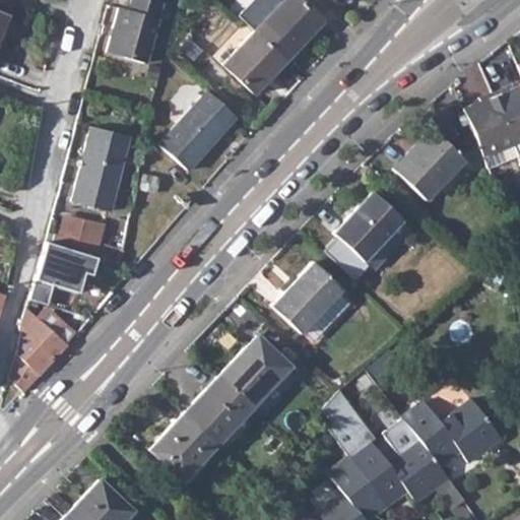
[(145,61),(161,1),(157,0),(129,0),(128,8),(118,6),(106,50),(145,61)]
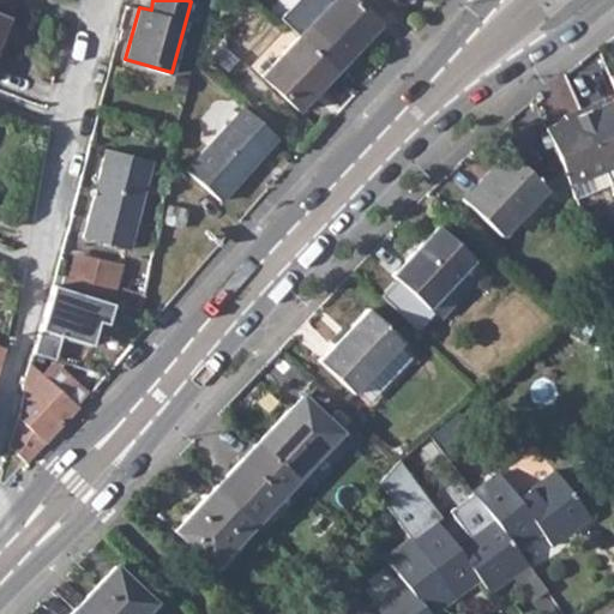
[(378,25),(351,0),(331,0),(323,10),(313,0),(312,0),(289,24),(300,34),(298,36),(335,71),(378,25)]
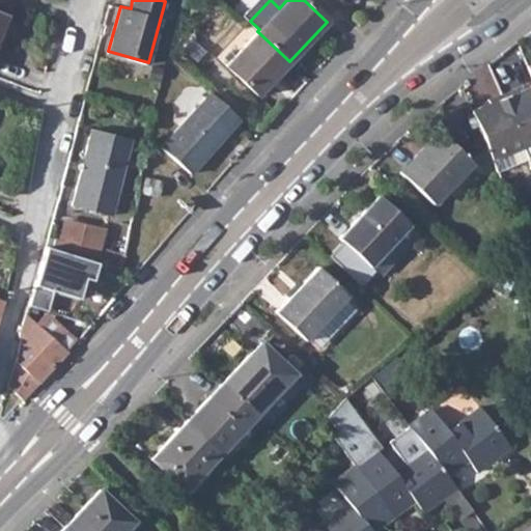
[(289,61),(257,31),(225,65),(257,95),(289,61)]
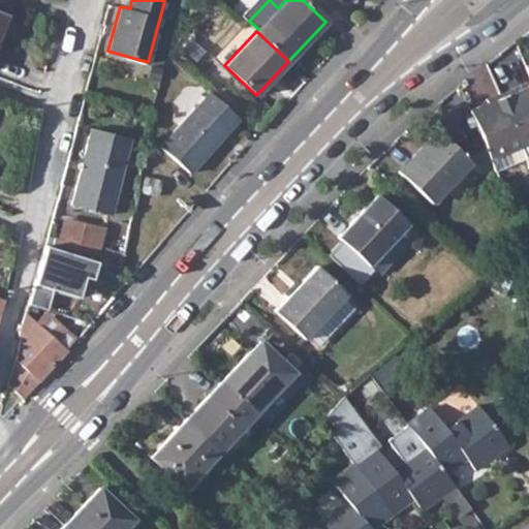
[(515,90),(500,95),(521,146),(528,143),(528,88),(517,94),(515,90)]
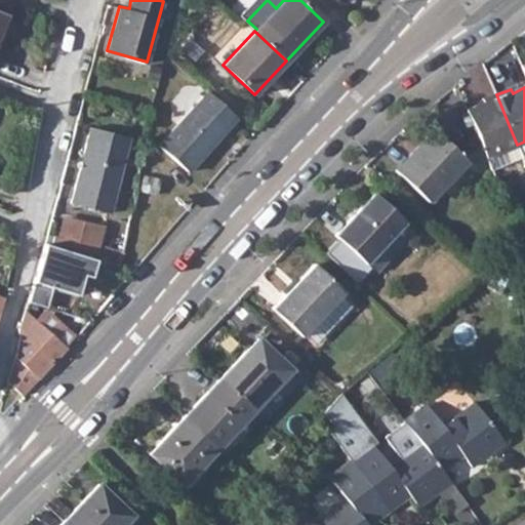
[(187,171),(235,118),(206,91),(158,146),(187,171)]
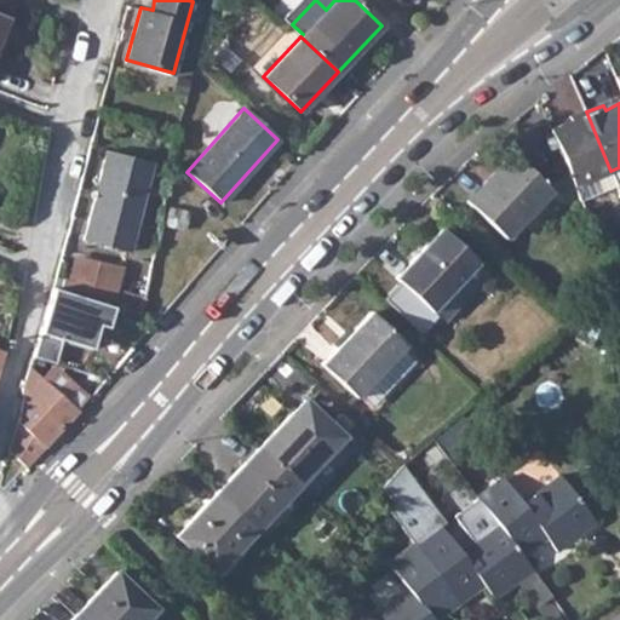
[(575,185),(610,171),(586,112),(570,119),(572,124),(552,131),(575,185)]
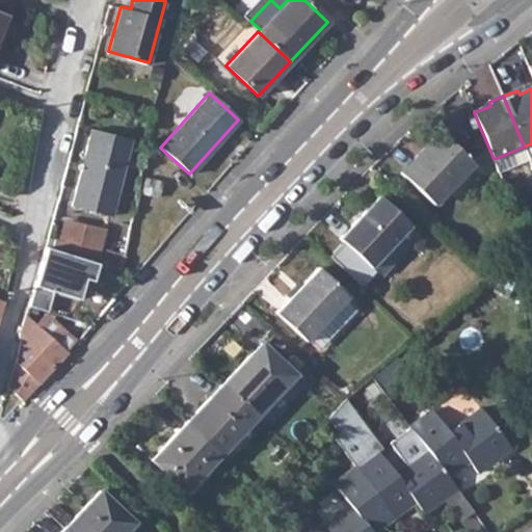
[(113,214),(132,138),(92,128),(73,204),(113,214)]
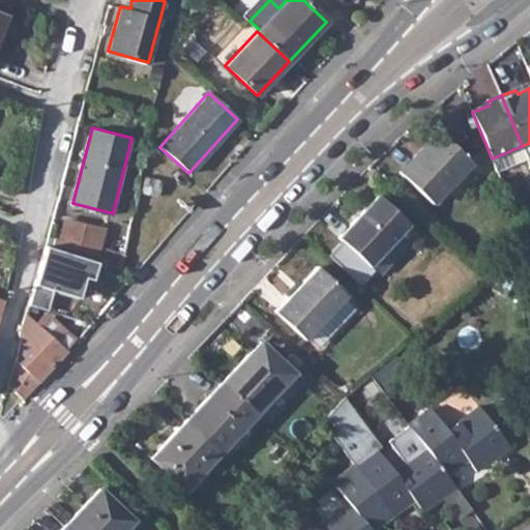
[(403,174),(434,205),(473,164),(441,134),(403,174)]
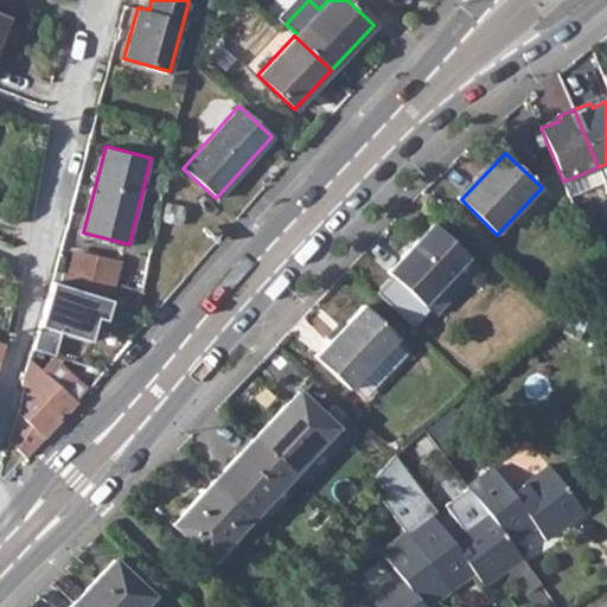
[(427,306),(429,305),(470,260),(472,259),(436,225),(391,273),(427,306)]
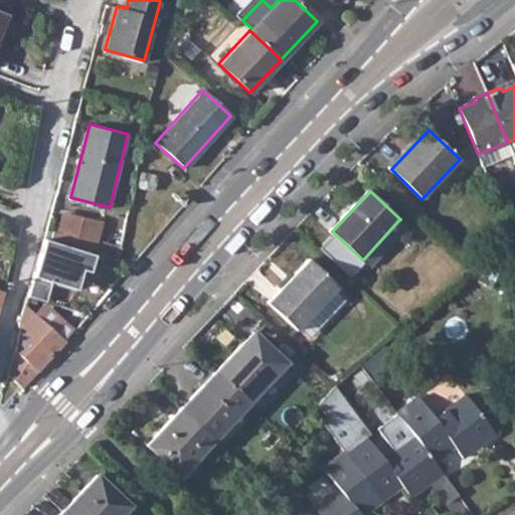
[(102,222),(65,212),(59,231),(53,230),(52,236),(65,240),(64,244),(89,251),(94,253),(102,222)]
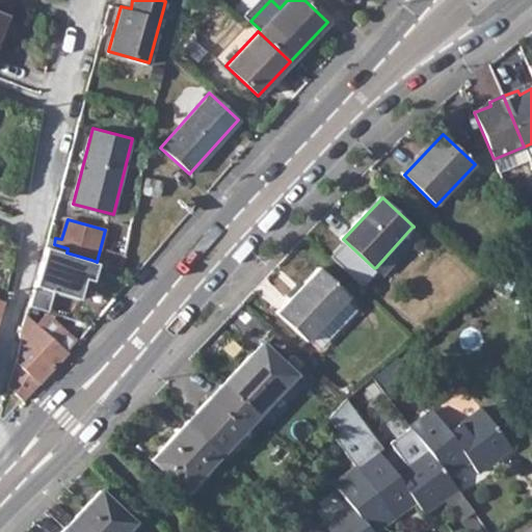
[(425,240),(411,228),(376,267),(388,278),(425,240)]
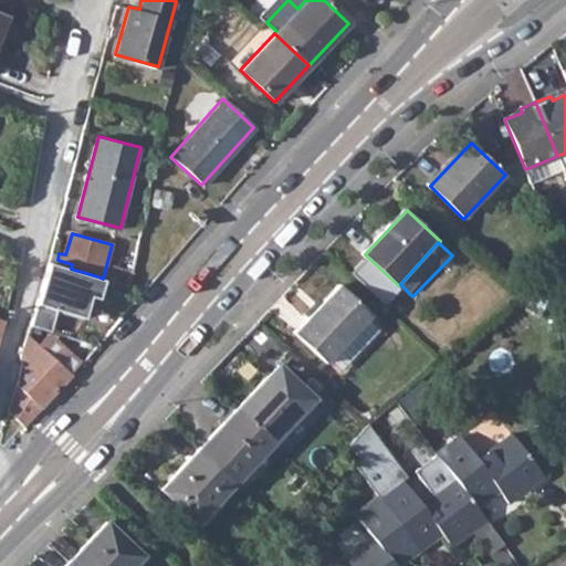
[(97,276),(71,269),(64,290),(91,297),(97,276)]
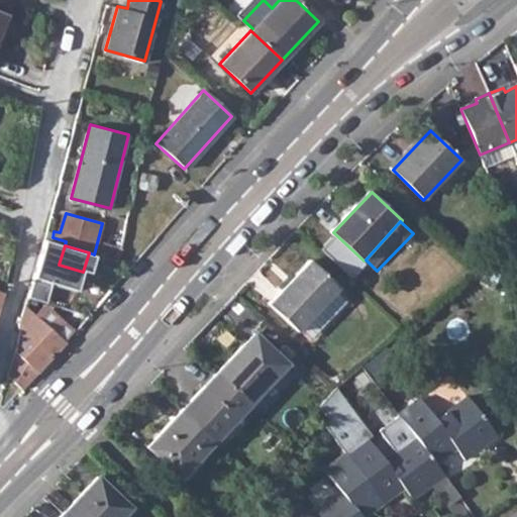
[(300,333),(303,330),(337,293),(341,289),(312,262),(271,305),(300,333)]
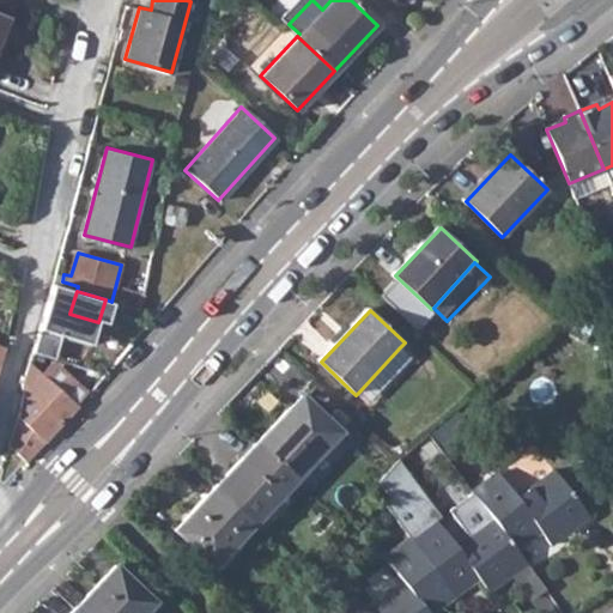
[(416,360),(400,347),(359,392),(374,405),(416,360)]
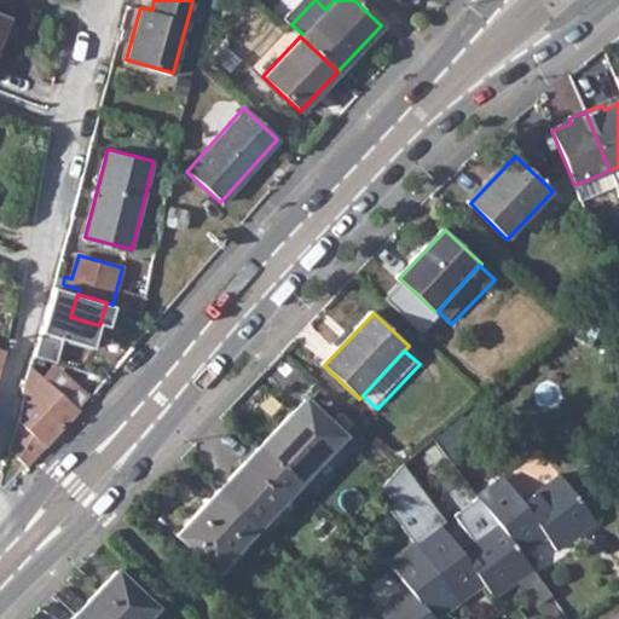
[(40,375),(75,408),(87,395),(51,364),(40,375)]
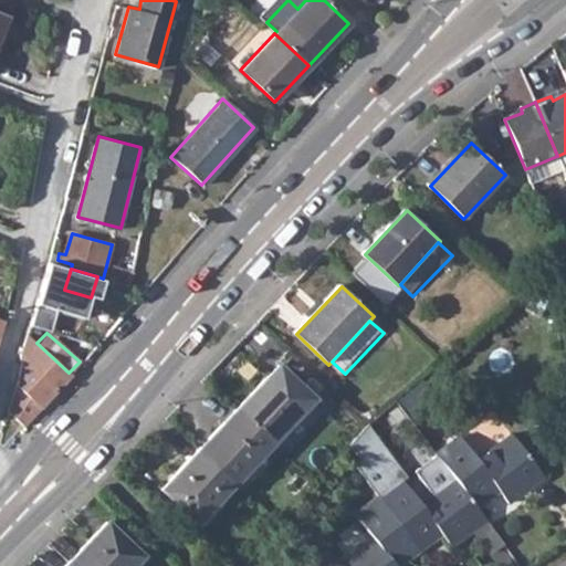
[(37,343),(27,334),(19,359),(21,359),(17,385),(7,411),(23,427),(71,375),(69,373),(37,343)]
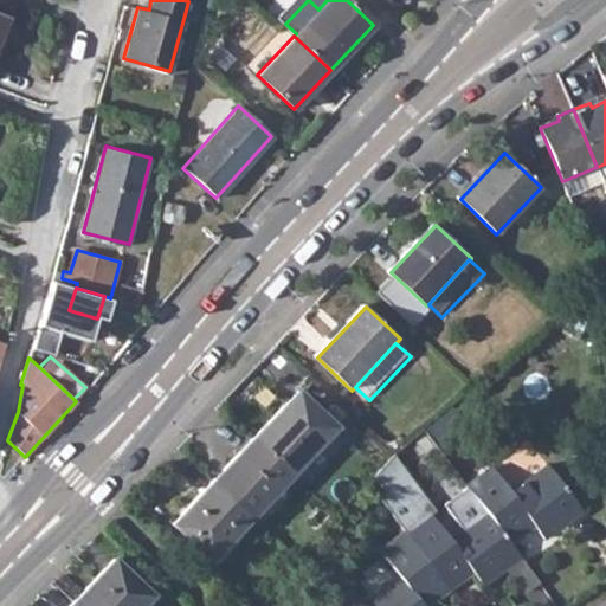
[(257,439),(297,476),(341,430),(302,393),(257,439)]
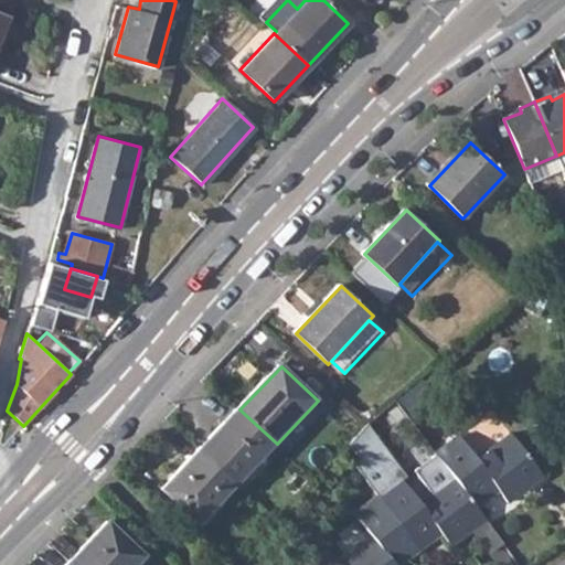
[(201,450),(238,486),(277,444),(240,409),(201,450)]
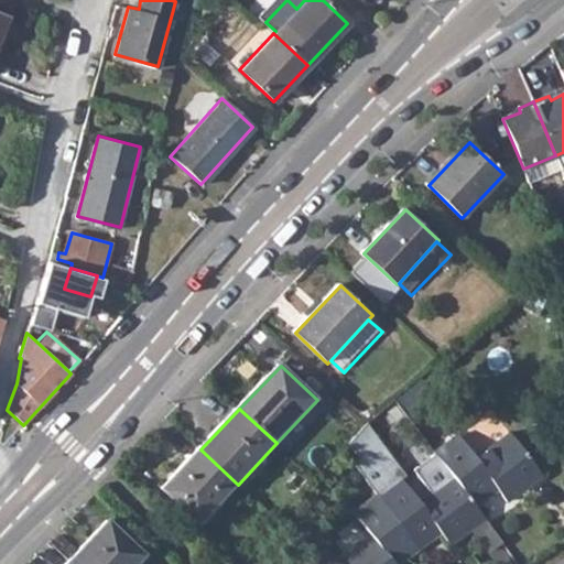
[(453,473),(476,503),(498,486),(508,498),(541,473),(509,430),(476,455),(457,433),(435,449),(453,473)]
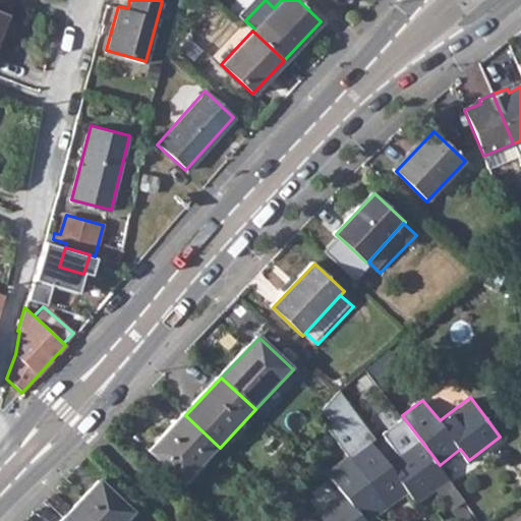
[(151,452),(184,484),(220,448),(185,415),(151,452)]
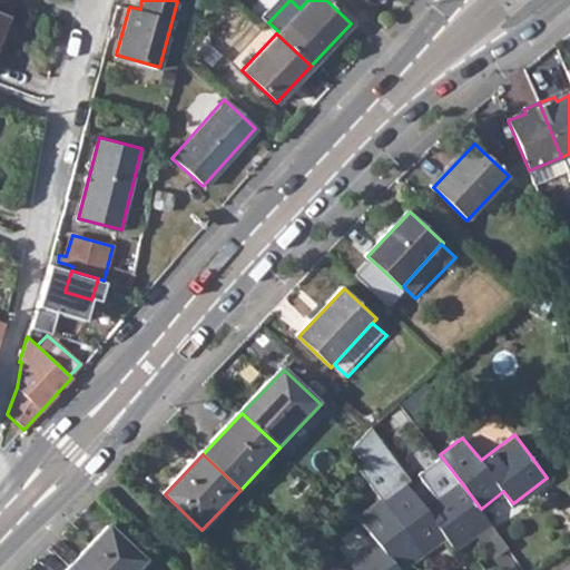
[(381,500),(422,554),(445,537),(454,548),(490,521),(481,509),(458,478),(423,504),(405,481),(381,500)]
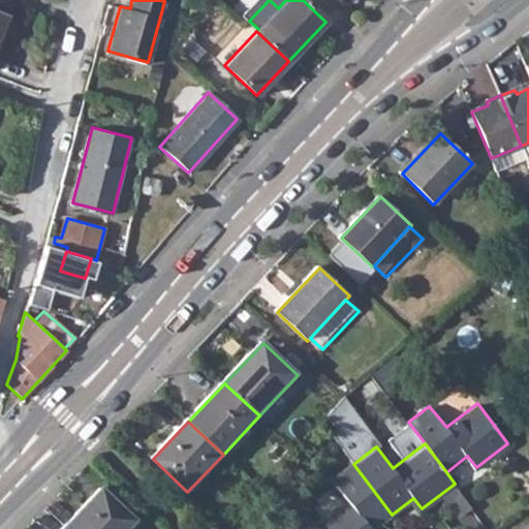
[(452,475),(464,486),(477,469),(466,459),(452,475)]
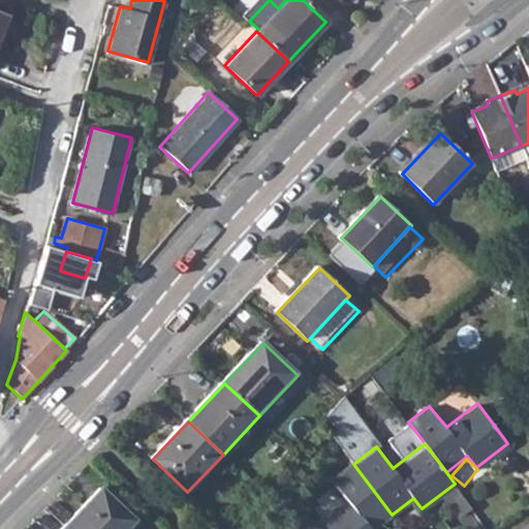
[(318,526),(320,528),(372,528),(392,515),(353,464),(333,479),(349,502),(318,526)]
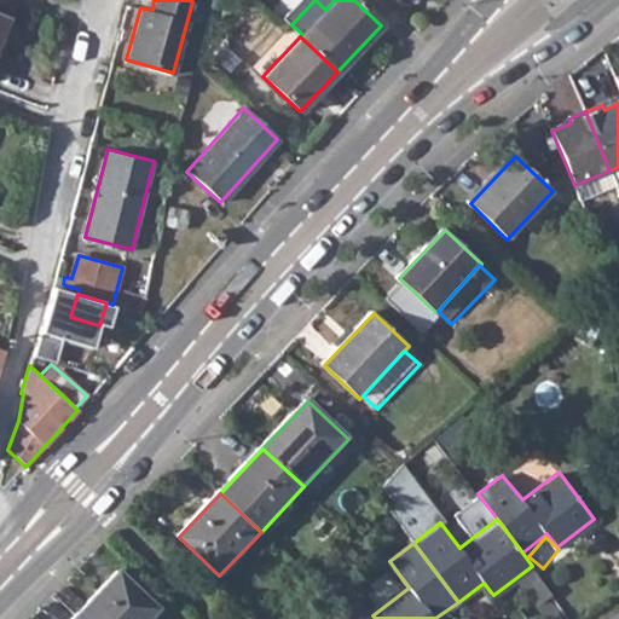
[(80,617),(82,618),(150,618),(158,609),(120,573),(80,617)]
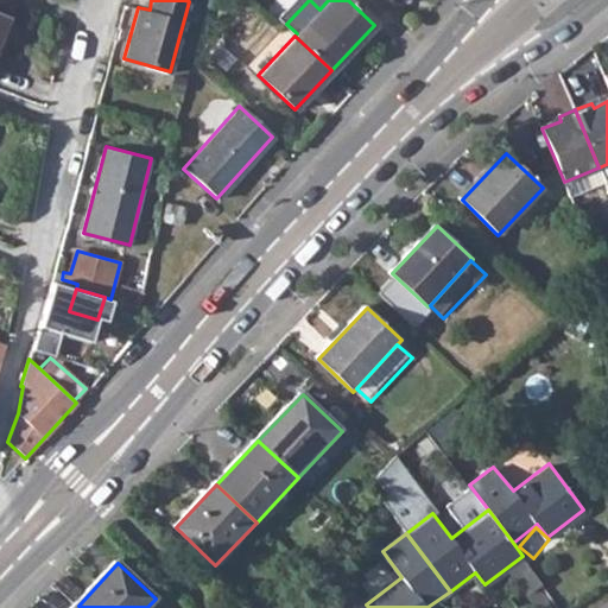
[(368,607),(366,605),(355,591),(333,607),(368,607)]
